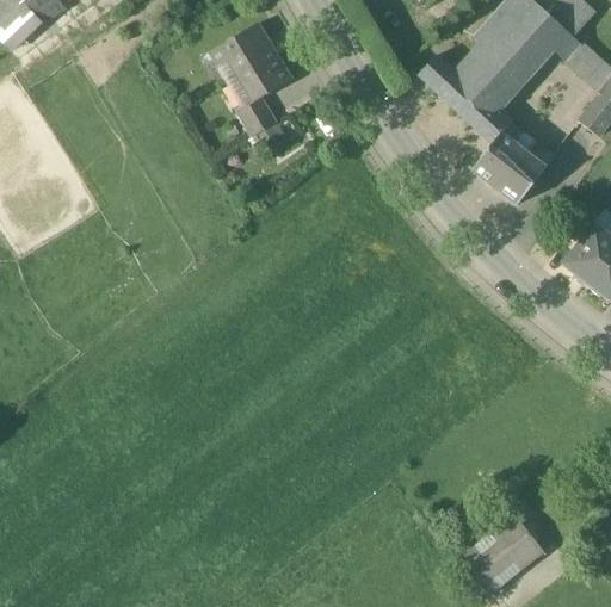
[(24,0),(23,1),(22,0),(18,0),(0,13),(0,45),(5,51),(59,14),(53,6),(48,0),(24,0)]
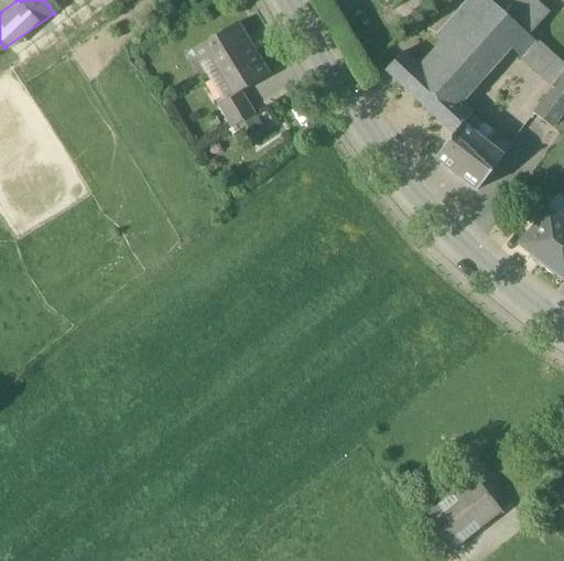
[(520,25),(491,0),(468,0),(452,19),(464,30),(451,44),(480,71),(507,42),(506,41),(520,25)]
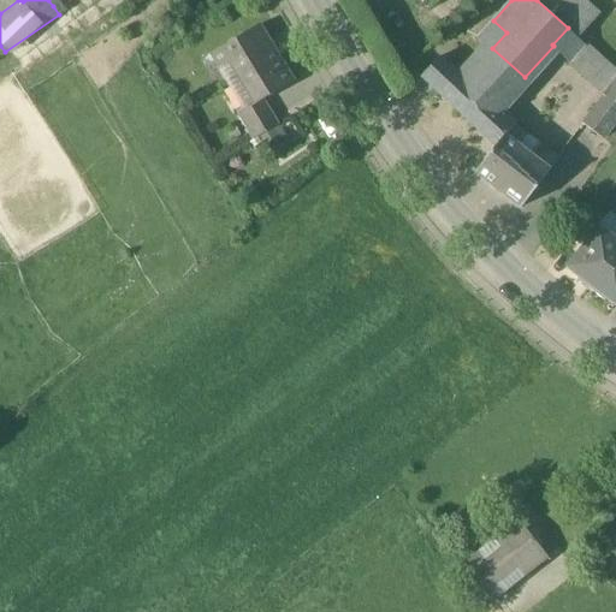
[(507,33),(493,21),(478,37),(485,43),(486,43),(492,48),(507,33)]
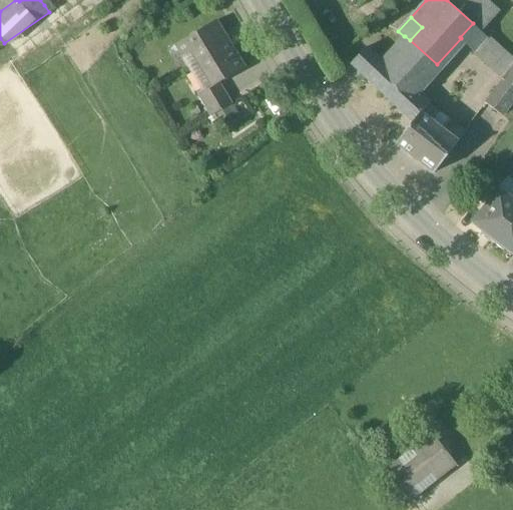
[(244,65),(217,19),(175,44),(188,65),(192,63),(206,85),(207,88),(218,81),(244,65)]
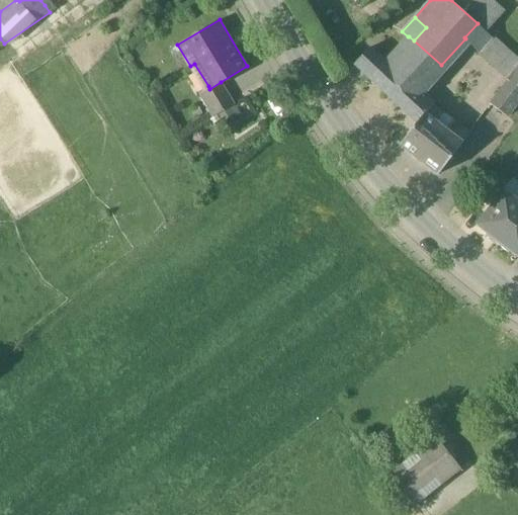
[(493,37),(478,23),(464,37),(465,38),(480,52),(493,37)]
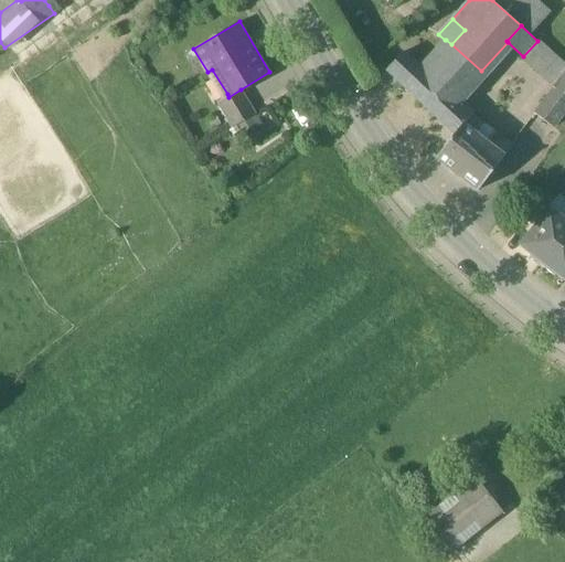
[(445,40),(420,67),(403,52),(386,70),(456,133),(464,123),(467,119),(457,110),(460,106),(455,101),(481,71),(451,44),(446,40),(445,40)]
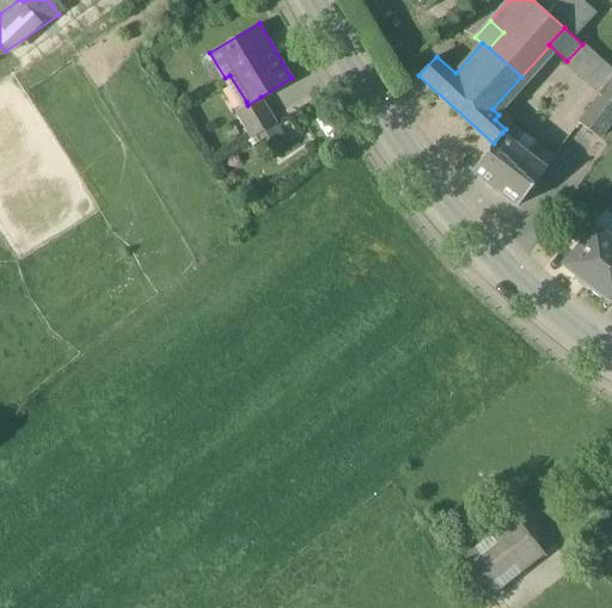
[(611,83),(611,71),(582,44),(567,61),(604,94),(611,83)]
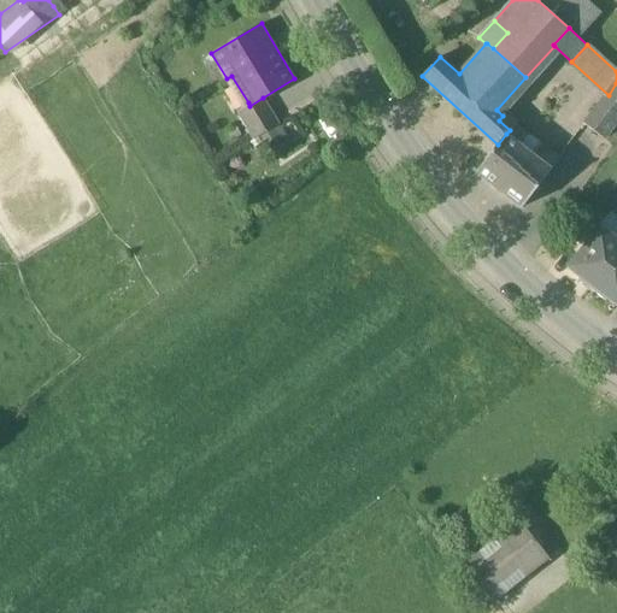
[(616,83),(609,95),(586,123),(605,137),(616,122),(616,83)]
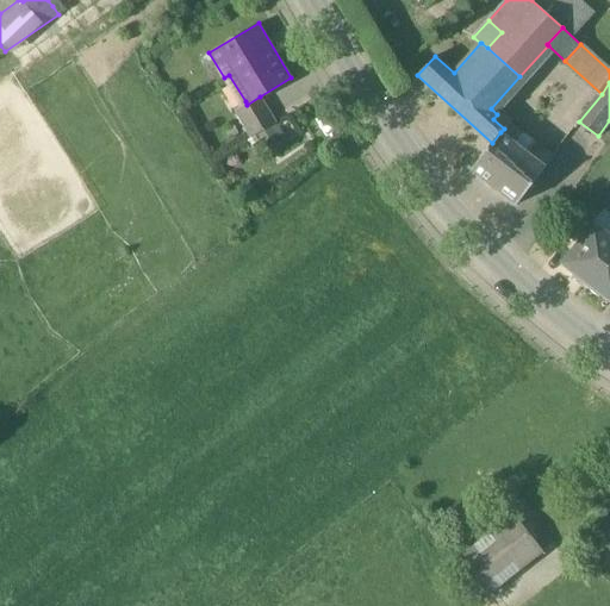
[(260,97),(247,105),(246,101),(235,108),(250,135),(275,120),(260,97)]
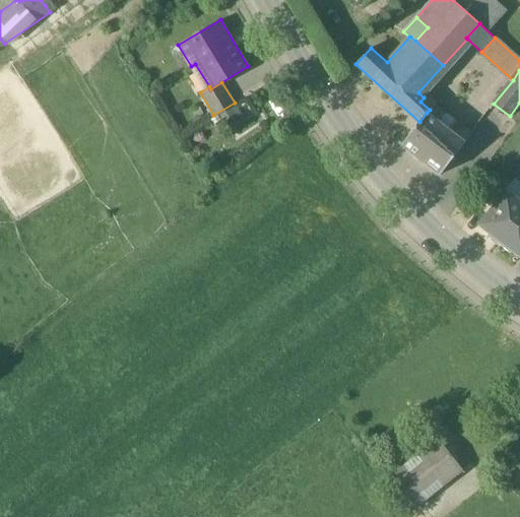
[(444,114),(433,105),(430,110),(427,113),(439,122),(444,114)]
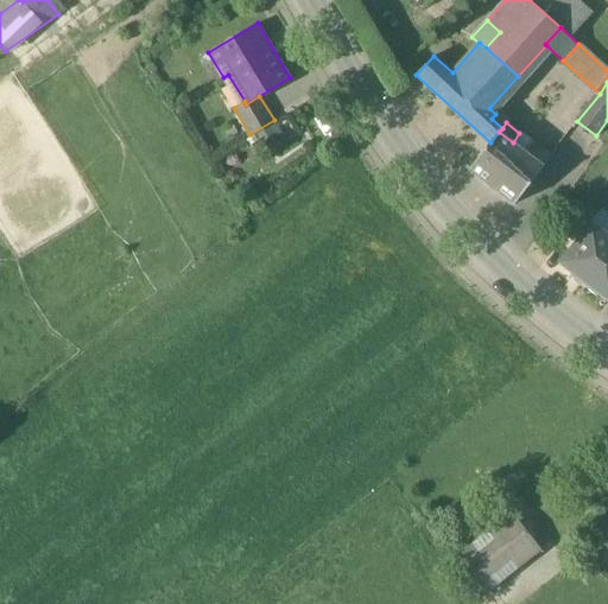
[(513,142),(499,132),(491,142),(470,169),(514,203),(543,166),(513,142)]
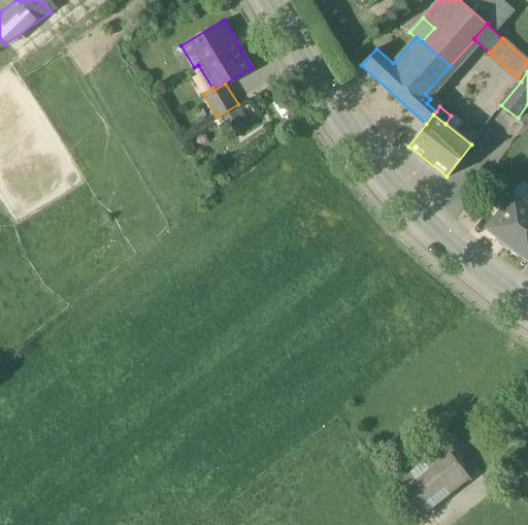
[(507,181),(492,200),(502,207),(513,193),(517,188),(507,181)]
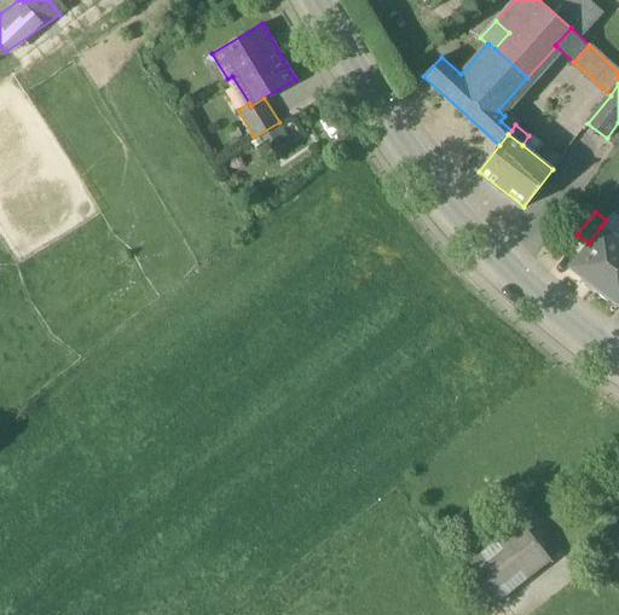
[(589,243),(571,267),(582,276),(579,278),(594,289),(618,254),(618,239),(601,226),(589,243)]
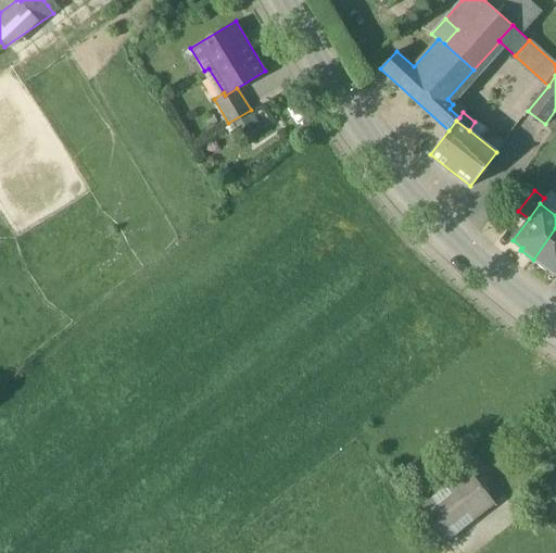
[(555,228),(533,260),(545,268),(547,266),(555,273),(555,228)]
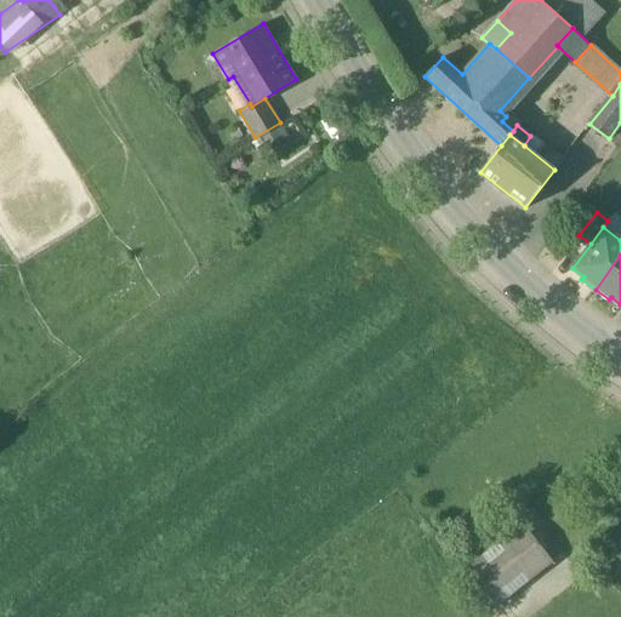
[(520,523),(466,566),(496,604),(551,561),(520,523)]
